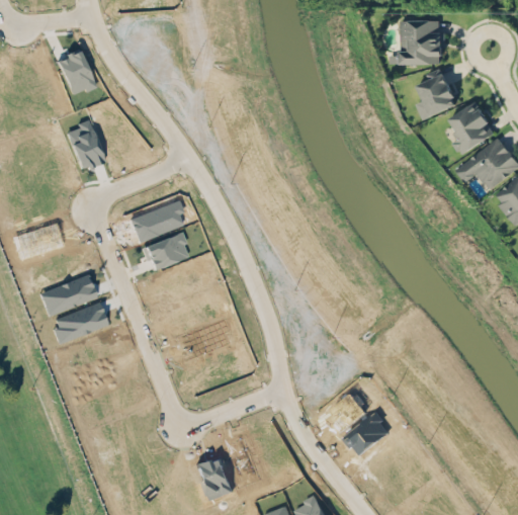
[(399,57),(391,57),(391,65),(442,65),(442,21),(399,21),(399,57)]
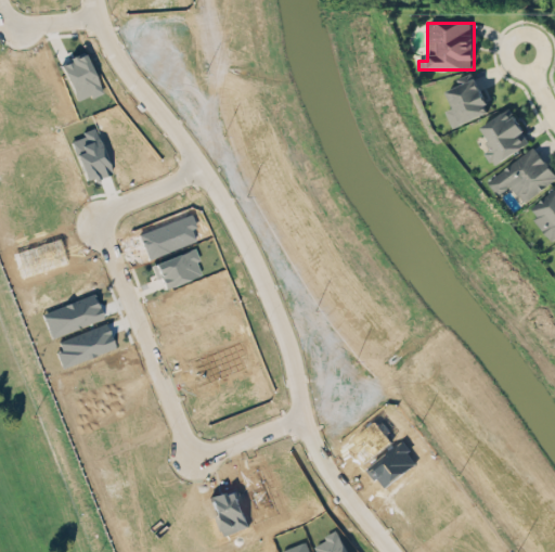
[(460,126),(489,113),(473,77),(443,90),(460,126)]
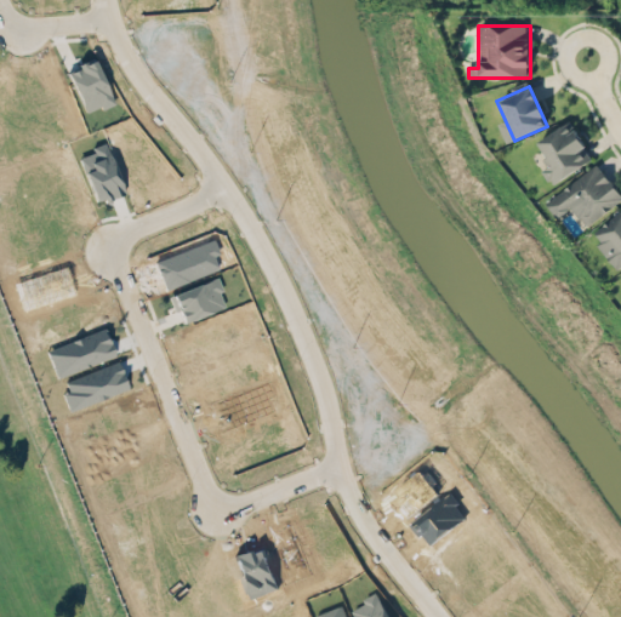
[(593,160),(569,123),(537,143),(550,163),(540,169),(551,188),(593,160)]
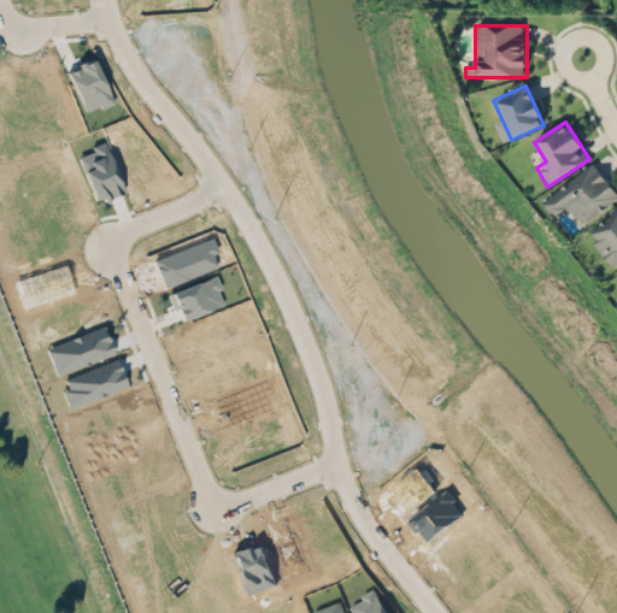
[(616,201),(616,196),(593,164),(541,202),(554,219),(565,212),(579,230),(616,201)]
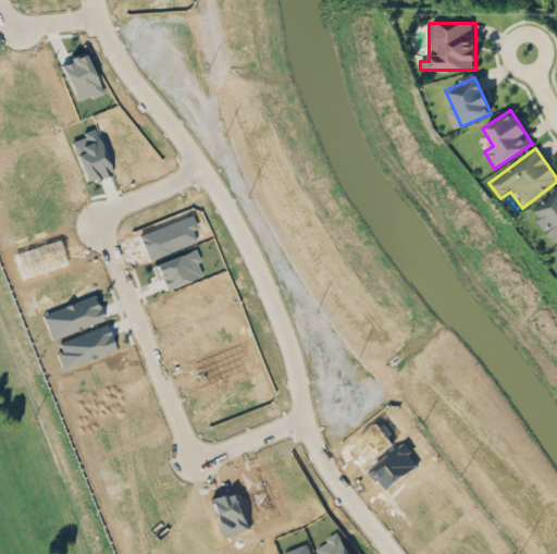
[(556,189),(529,213),(554,244),(556,241),(556,189)]
